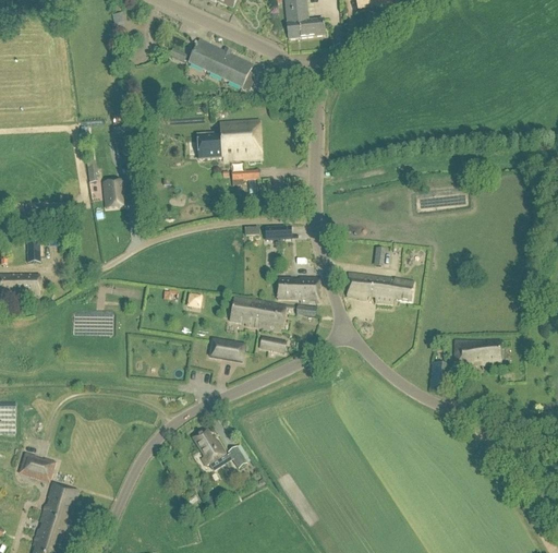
[(284,0),(287,22),(302,20),(300,0),(284,0)]
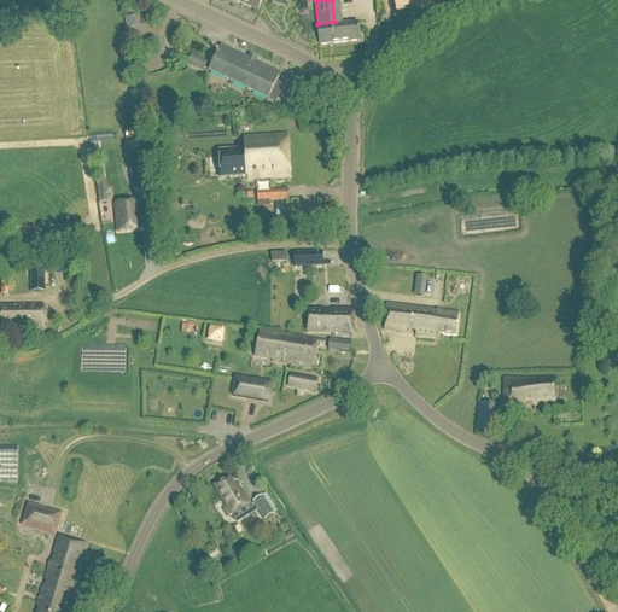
[(332,0),(334,22),(338,22),(339,27),(344,25),(347,39),(360,38),(357,21),(342,22),(339,0),(332,0)]
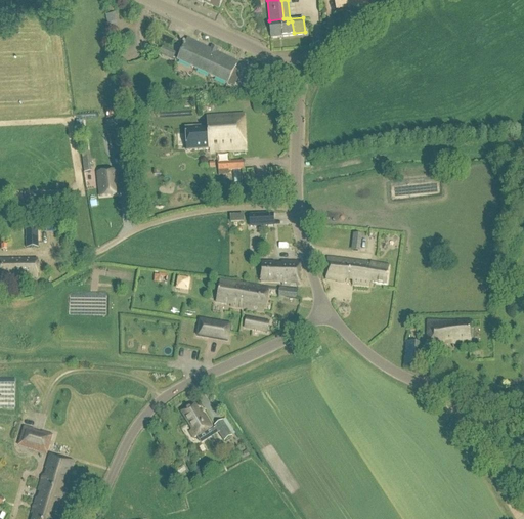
[(105,11),(107,19),(117,18),(115,10),(105,11)]
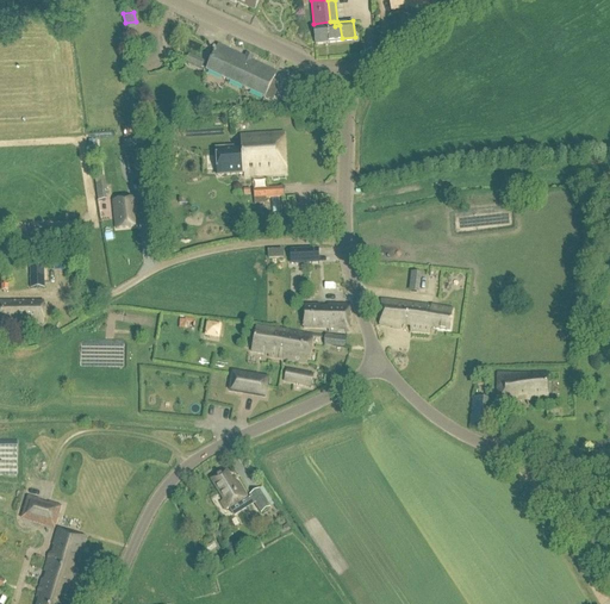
[(116,37),(114,14),(104,14),(105,37),(116,37)]
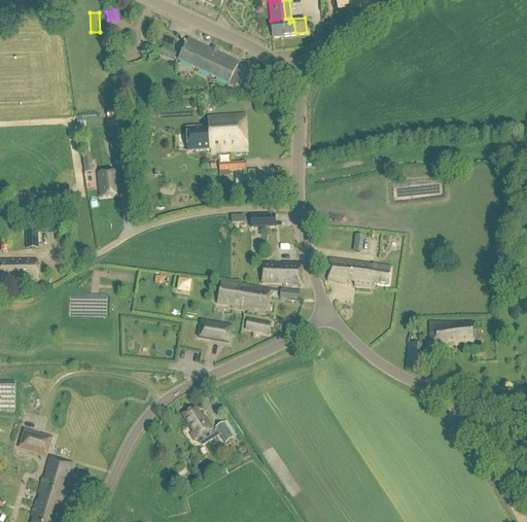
[(273,36),(295,33),(293,22),(289,23),(288,19),(285,19),(271,21),(273,36)]
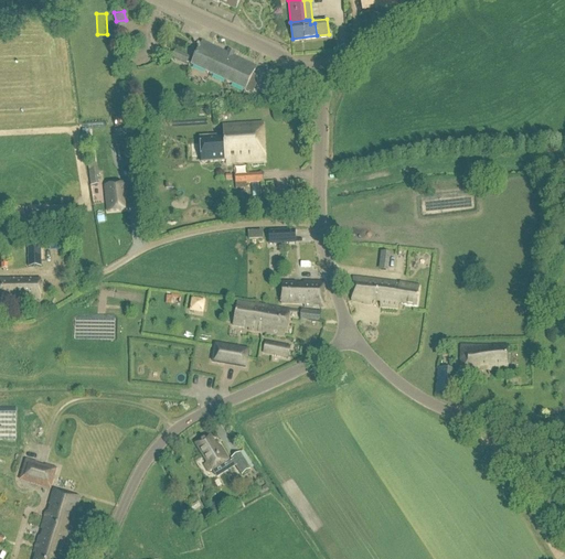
[(191,62),(246,87),(246,86),(253,89),(256,82),(257,77),(255,74),(253,72),(256,65),(226,51),(202,40),(191,62)]
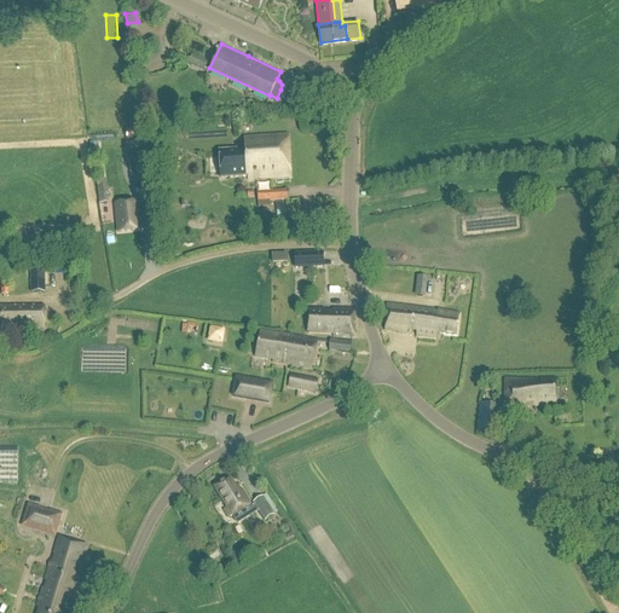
[(192,51),(189,59),(204,67),(208,58),(192,51)]
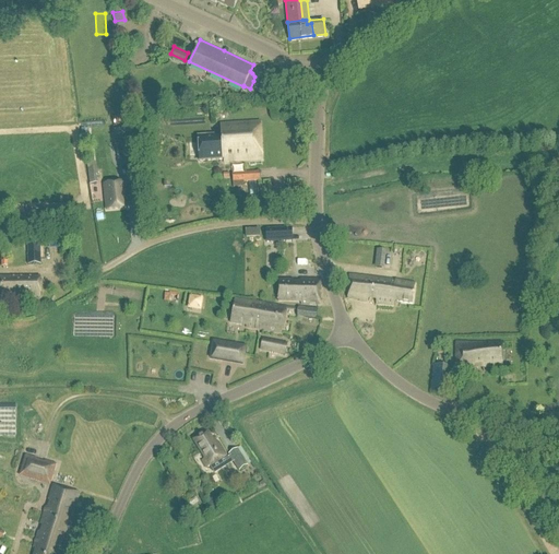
[(218,157),(262,155),(260,117),(221,119),(222,130),(198,131),(199,156),(218,155),(218,157)]
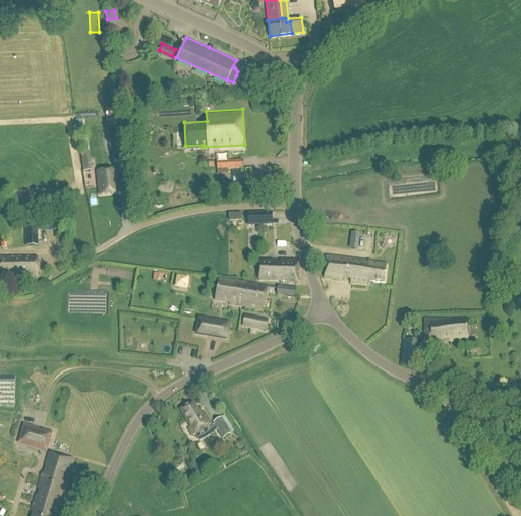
[(92,160),(90,148),(90,147),(81,148),(82,161),(92,160)]
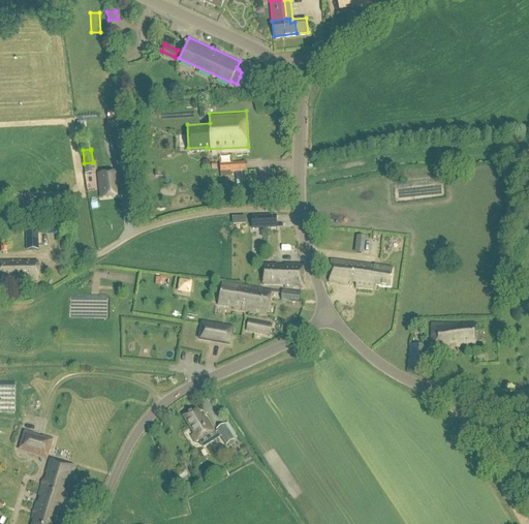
[(219,159),(220,170),(247,167),(246,158),(219,159)]
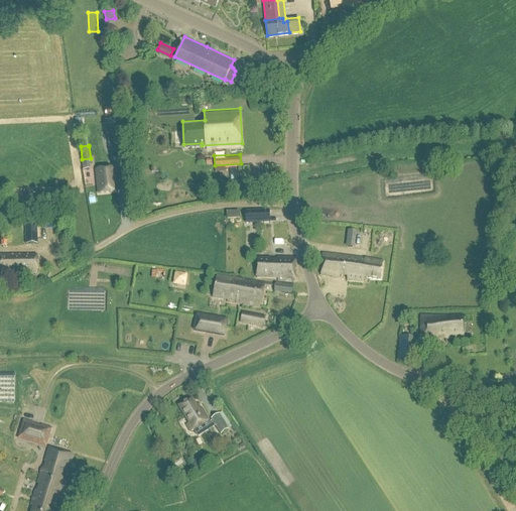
[(95,165),(97,189),(114,188),(113,176),(115,176),(114,163),(95,165)]
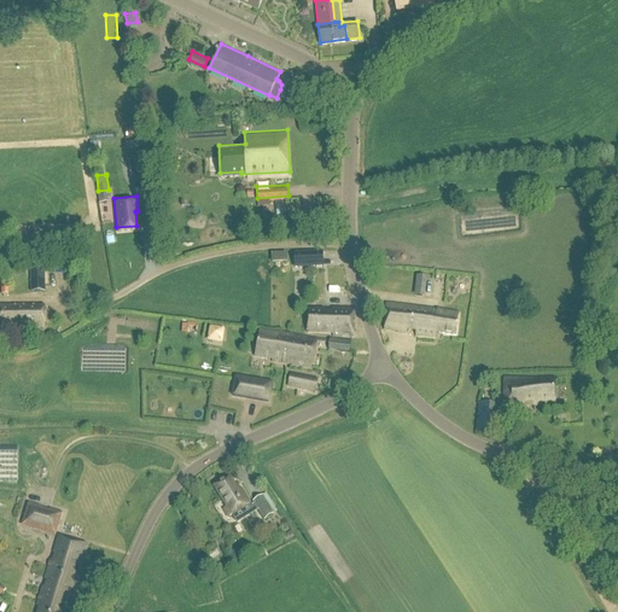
[(293,248),(293,256),(295,256),(301,256),(301,263),(302,263),(309,263),(308,256),(322,255),(322,248),(308,248),(301,248),(293,248)]
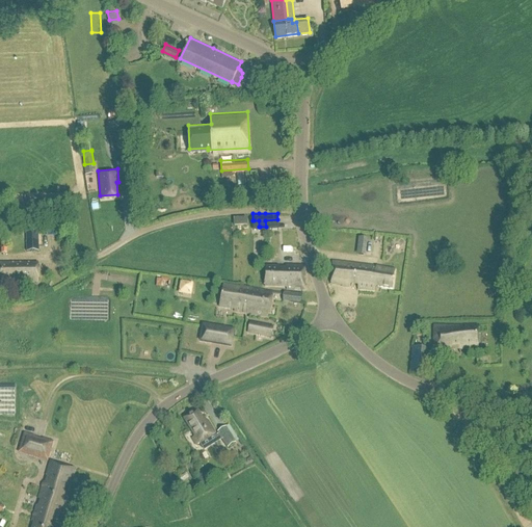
[(47,232),(58,232),(58,219),(47,219),(47,232)]
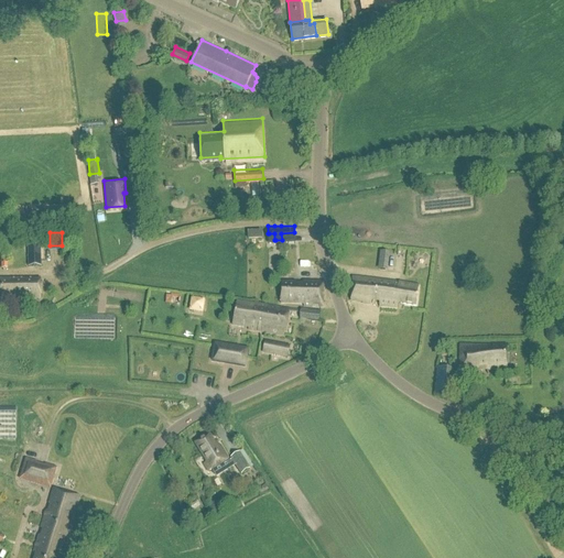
[(29,263),(42,263),(42,242),(28,243),(29,263)]
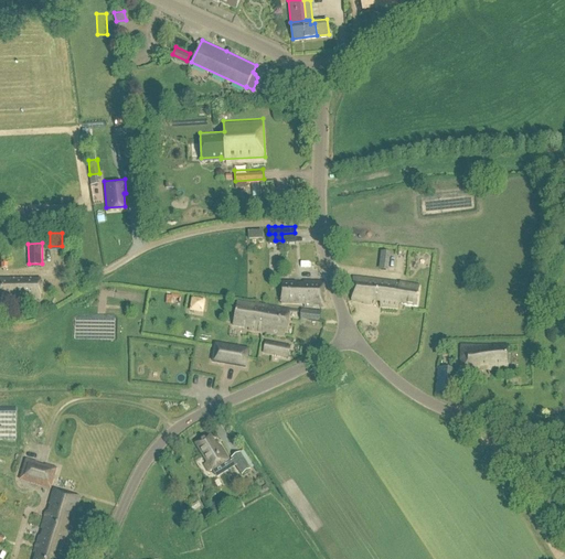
[(352,298),(363,299),(363,300),(371,301),(373,297),(380,298),(381,302),(397,304),(398,300),(417,302),(419,283),(400,279),(353,273),(352,298)]
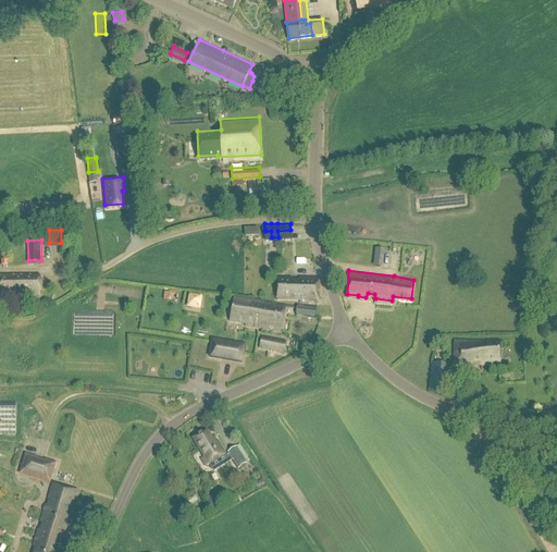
[(19,293),(39,292),(39,271),(0,271),(0,292),(12,292),(12,289),(19,289),(19,293)]
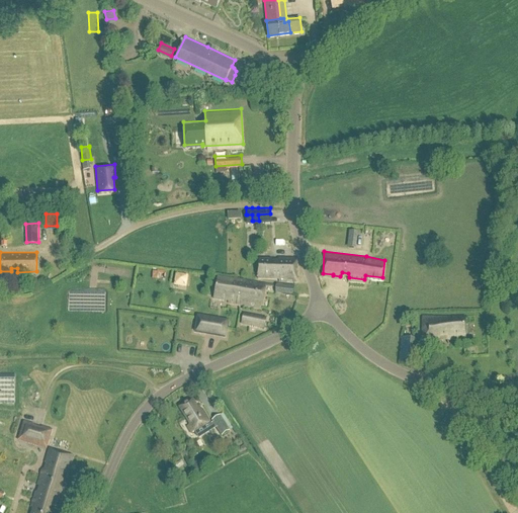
[(295,277),(296,255),(280,255),(276,258),(270,258),(270,254),(258,254),(257,273),(268,273),(268,276),(295,277)]
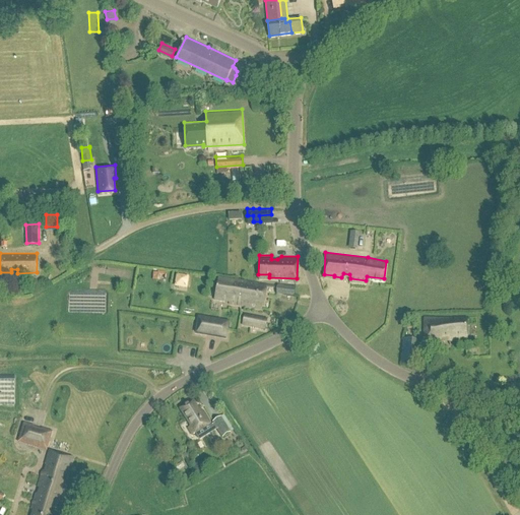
[(261,307),(265,283),(265,280),(235,276),(235,277),(217,274),(214,297),(230,300),(229,302),(237,303),(241,304),(261,307)]
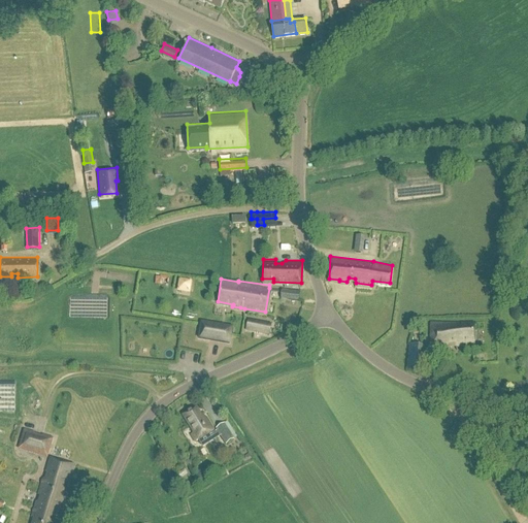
[(300,288),(287,287),(286,296),(298,298),(300,288)]
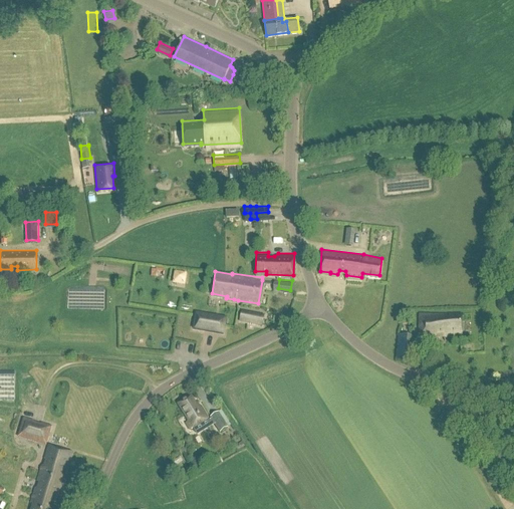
[(262,322),(264,312),(242,308),(240,317),(262,322)]
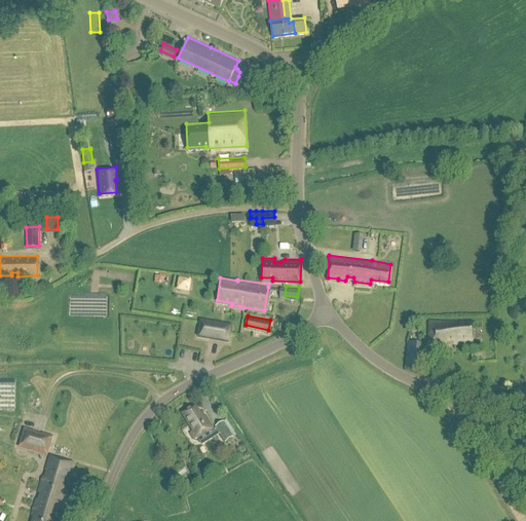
[(200,318),(198,333),(228,338),(231,323),(200,318)]
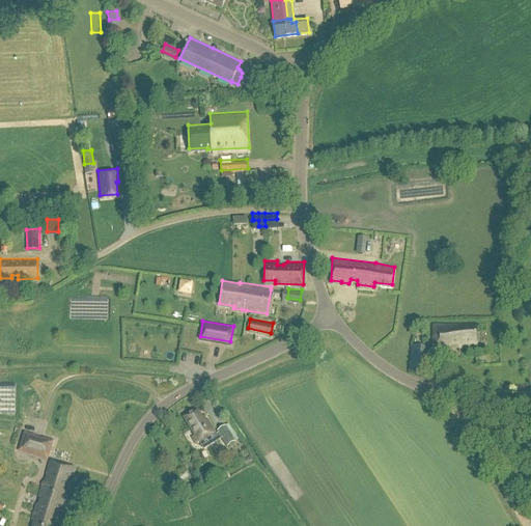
[(464,322),(437,322),(437,349),(451,349),(451,347),(477,347),(476,322),(464,322)]
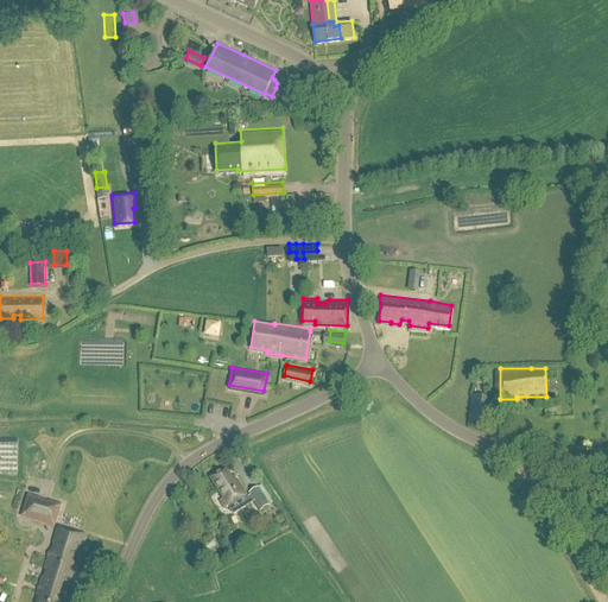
[(472,392),(470,401),(485,404),(488,404),(489,394),(486,394),(472,392)]
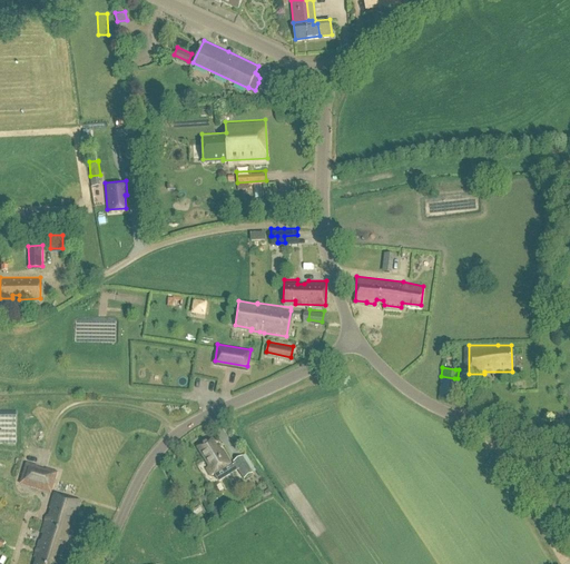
[(219,449),(212,436),(198,444),(209,463),(206,465),(210,472),(229,461),(223,447),(219,449)]
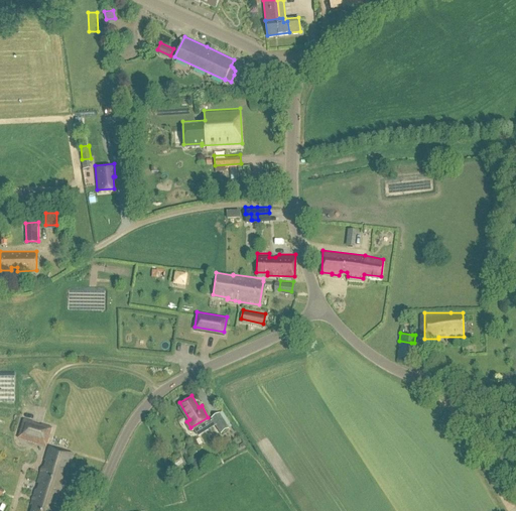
[(211,415),(221,431),(230,426),(220,410),(211,415)]
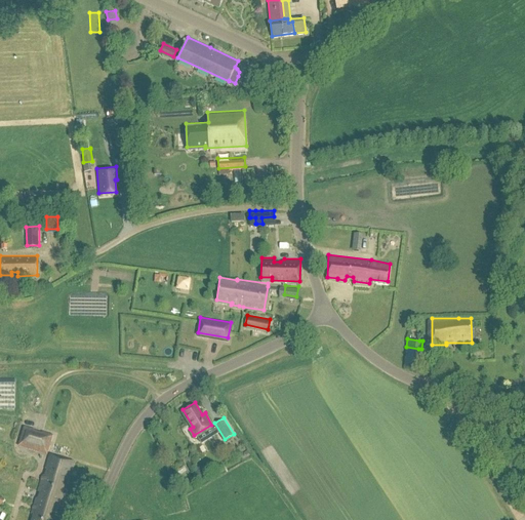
[(30,438),(29,442),(47,447),(52,433),(42,430),(42,432),(34,429),(34,427),(25,425),(22,436),(30,438)]
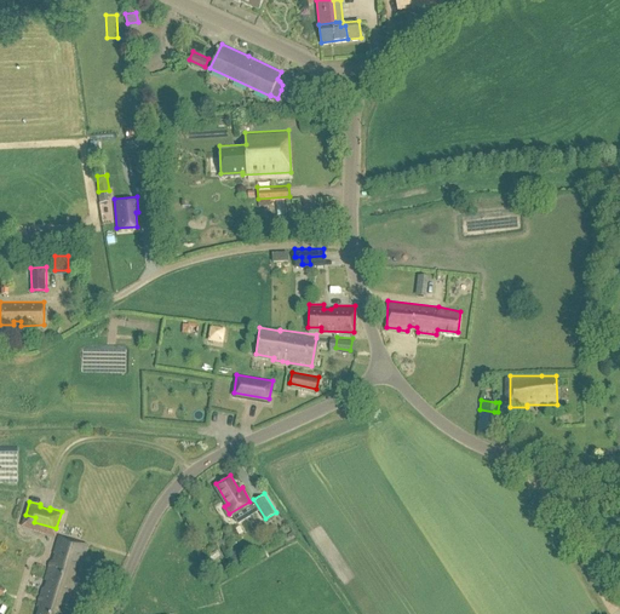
[(78,567),(86,544),(59,535),(55,550),(58,551),(56,560),(52,558),(46,577),(50,578),(47,586),(44,585),(38,602),(41,603),(36,613),(62,613),(63,612),(67,613),(81,568),(78,567)]
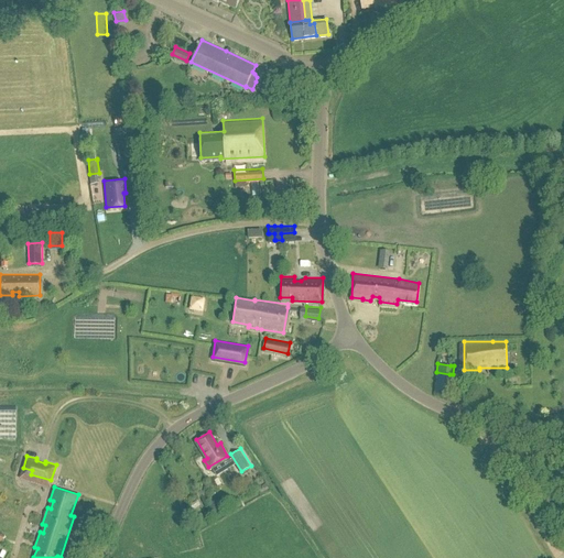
[(210,502),(206,507),(213,513),(217,507),(210,502)]
